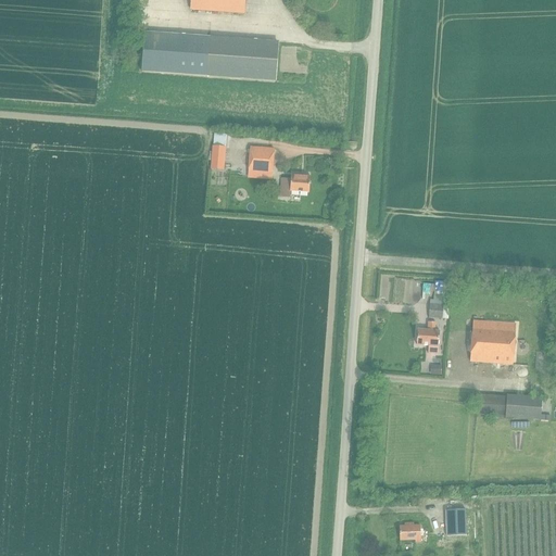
[(191,0),(191,11),(244,14),(244,0),(191,0)]
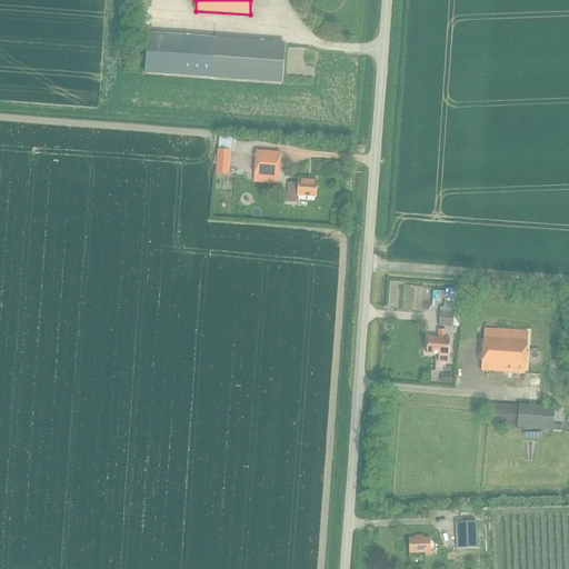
[(283,46),(213,40),(148,35),(145,76),(281,86),(283,46)]
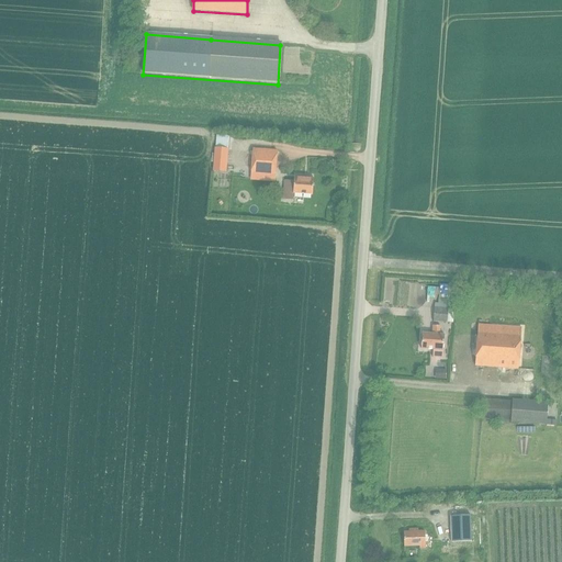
[(226,171),(227,149),(214,148),(213,170),(226,171)]
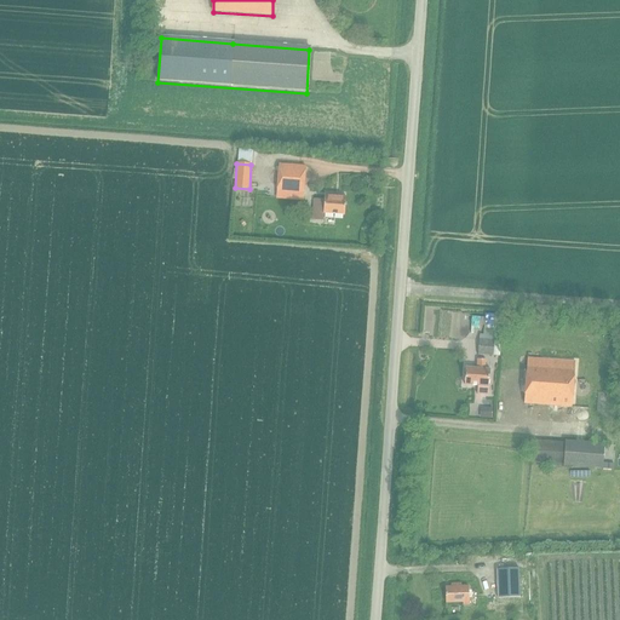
[(304,168),(279,167),(276,193),(303,194),(304,168)]
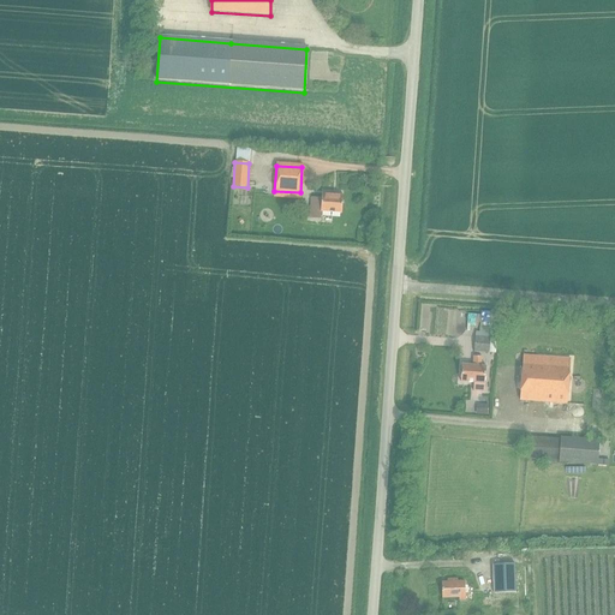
[(311,198),(309,219),(321,220),(321,213),(342,214),(344,196),(322,195),(321,199),(311,198)]
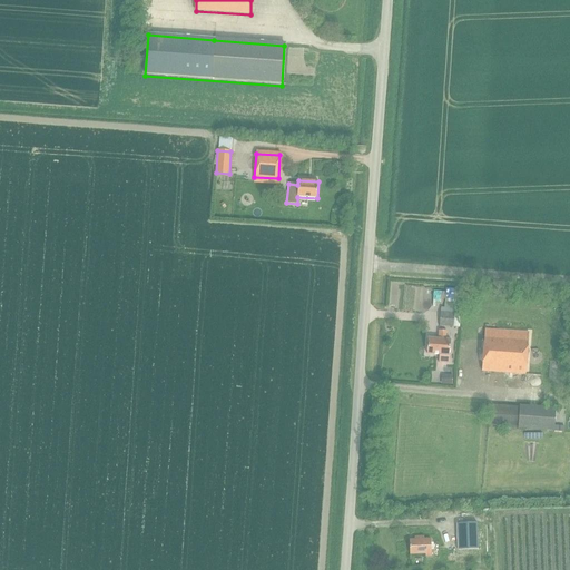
[(439,313),(439,327),(452,328),(453,314),(439,313)]
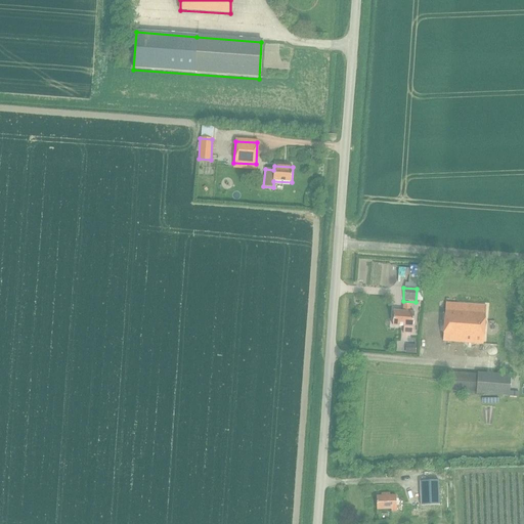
[(428,294),(428,305),(441,305),(441,295),(428,294)]
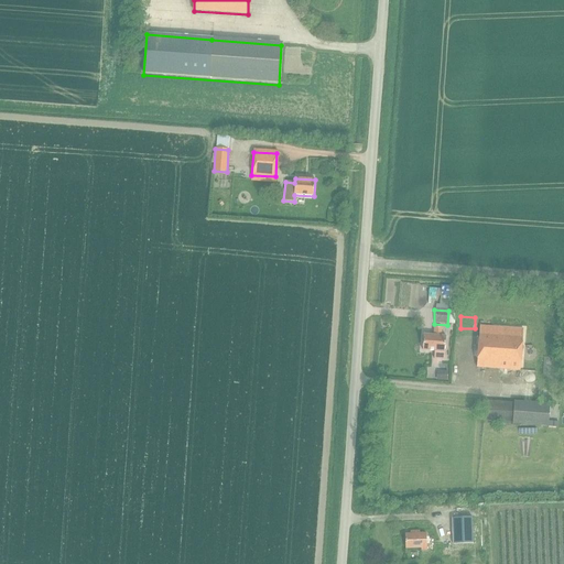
[(490,323),(479,322),(476,367),(519,370),(521,331),(489,327),(490,323)]
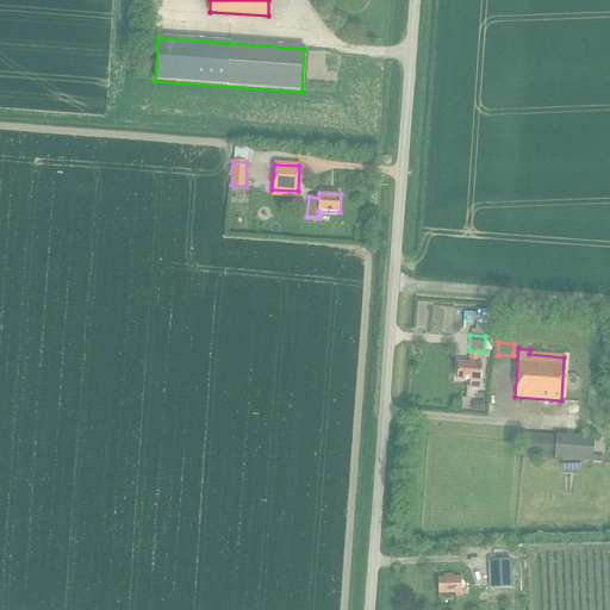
[(468,362),(458,362),(455,379),(468,380),(468,388),(479,390),(481,363),(475,363),(477,354),(470,353),(468,362)]
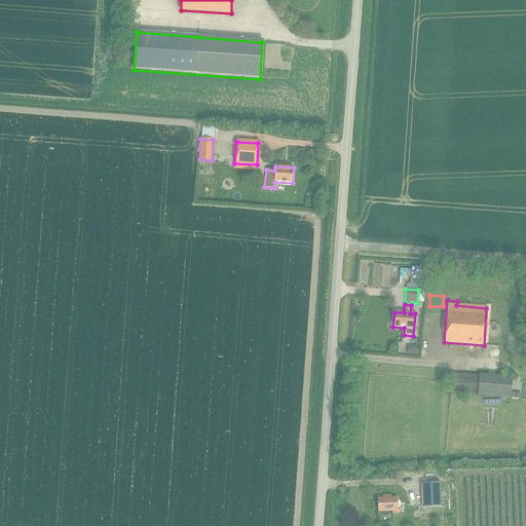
[(417,354),(417,345),(407,345),(407,354),(417,354)]
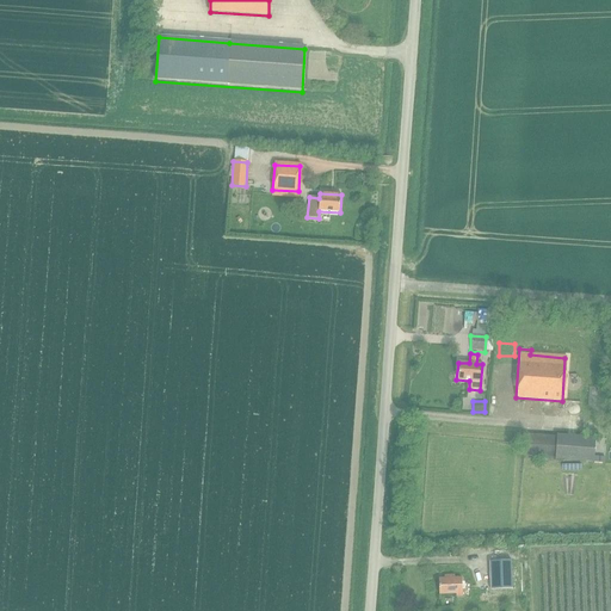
[(555,437),(522,434),(520,454),(554,456),(554,458),(594,462),(596,437),(555,434),(555,437)]
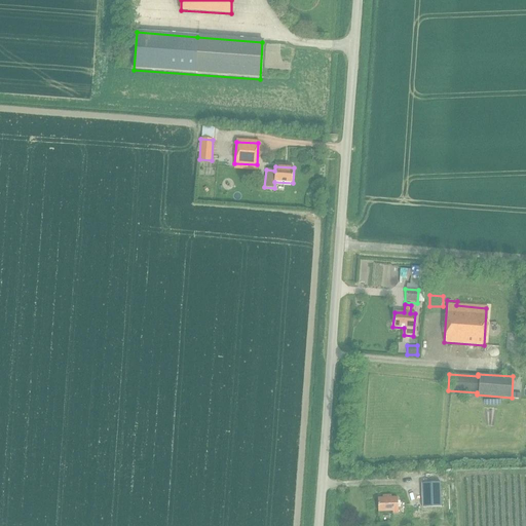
[(437,481),(419,482),(420,508),(439,506),(437,481)]
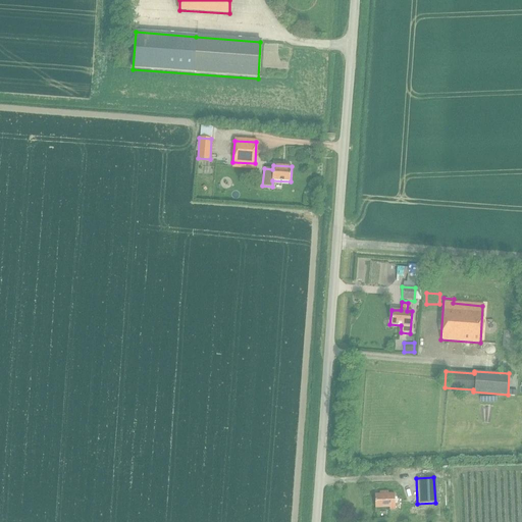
[(379,494),(373,494),(374,507),(387,507),(387,509),(394,508),(393,493),(386,493),(386,491),(379,491),(379,494)]
